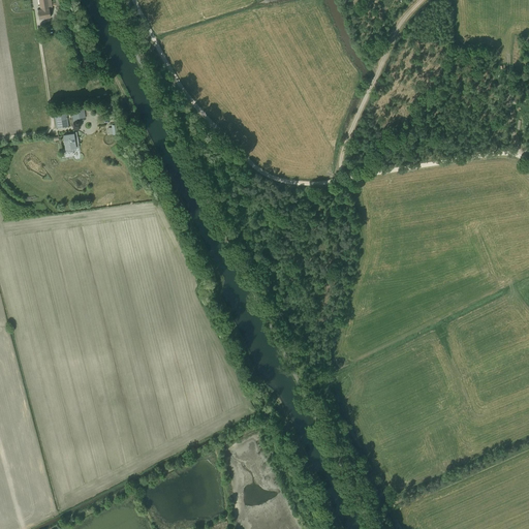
[(39,19),(51,18),(49,8),(53,7),(51,0),(38,0),(40,9),(37,9),(39,19)]
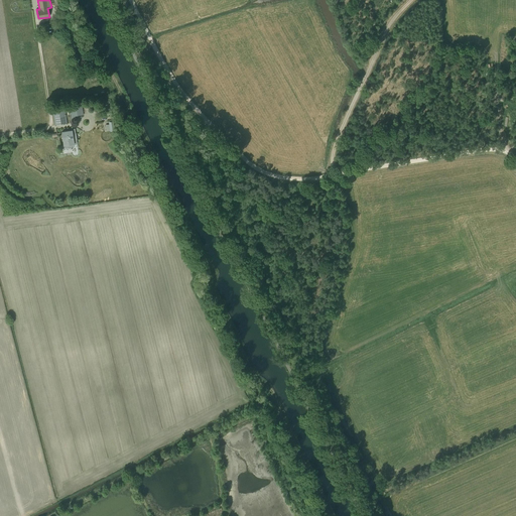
[(105,105),(104,99),(85,101),(85,107),(95,106),(95,109),(101,108),(101,106),(105,105)]
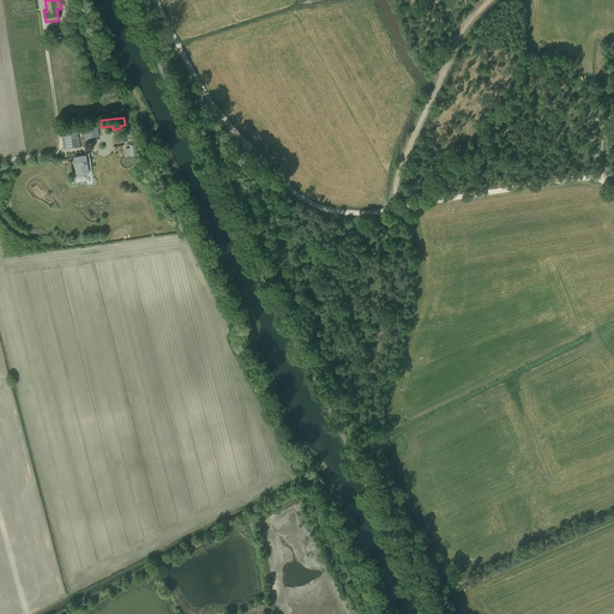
[(89,138),(100,137),(96,121),(82,124),(85,143),(90,143),(89,138)]
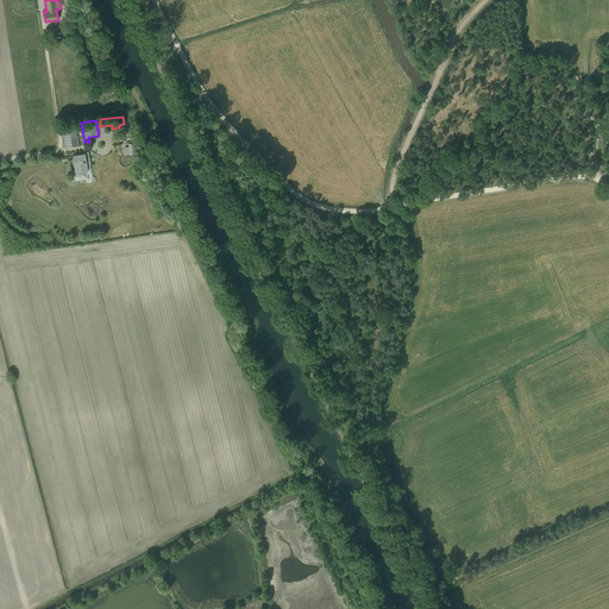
[(64,148),(79,145),(76,124),(62,126),(64,148)]
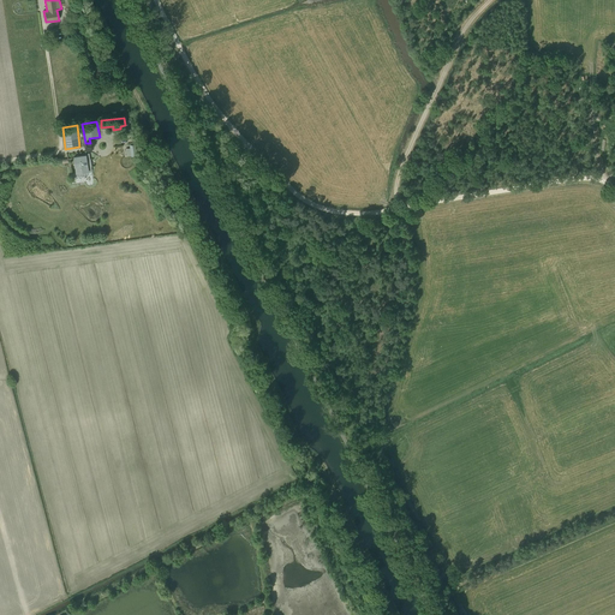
[(131,157),(136,156),(135,145),(130,145),(130,148),(126,149),(126,156),(131,156),(131,157)]
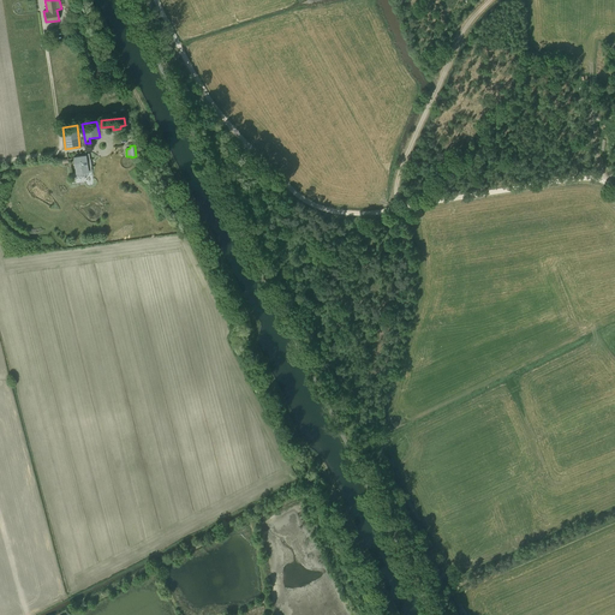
[(84,175),(93,174),(91,167),(90,159),(89,153),(84,154),(85,155),(73,157),(76,173),(77,173),(78,177),(81,177),(82,178),(85,178),(84,175)]
